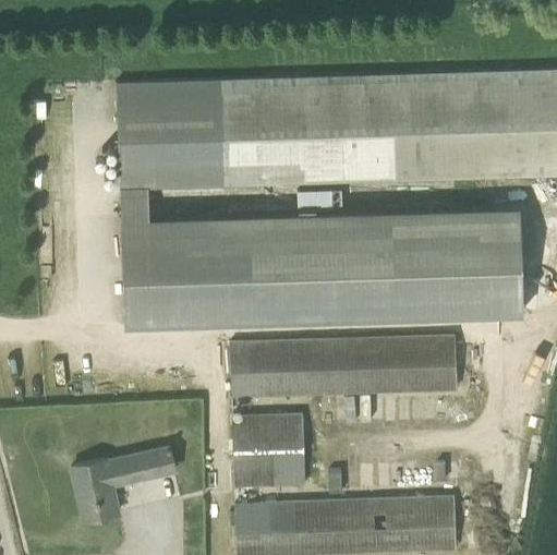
[(556,70),(222,81),(226,185),(242,184),(242,188),(259,188),(259,184),(501,177),(556,173),(556,191),(555,198),(556,198),(556,70)]
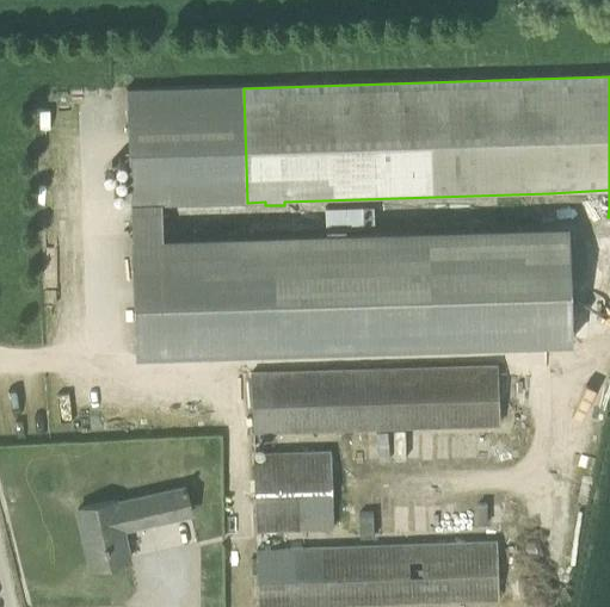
[(244,88),(128,92),(131,206),(162,205),(247,203),(244,88)]
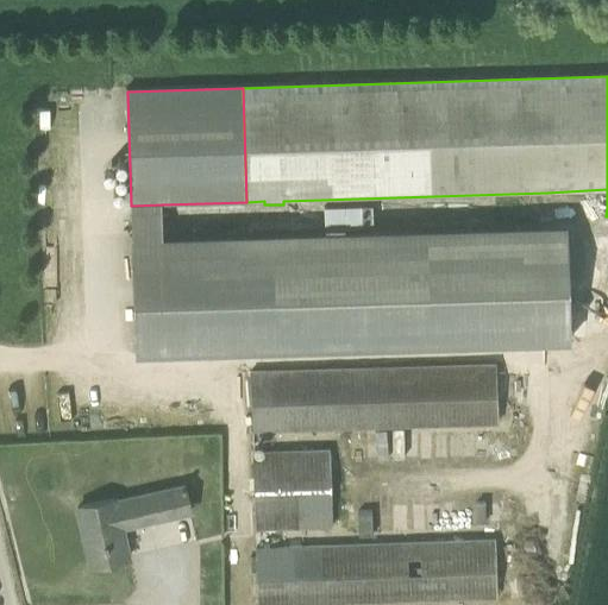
[(326,209),(327,234),(163,239),(162,205),(131,206),(132,206),(132,238),(136,357),(137,357),(137,354),(571,341),(570,288),(585,288),(583,226),(346,233),(346,229),(375,228),(374,207),(326,209)]
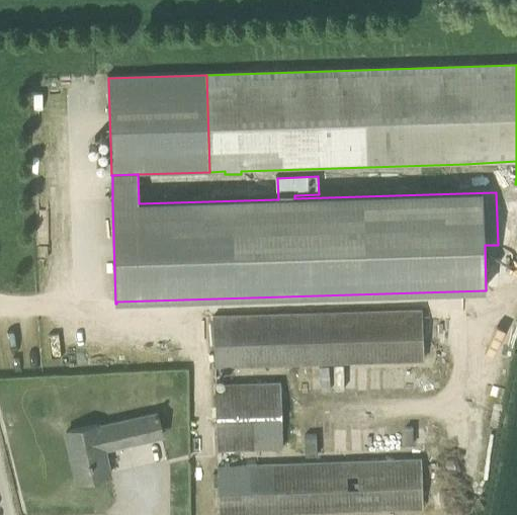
[(423,360),(422,312),(213,319),(216,367),(423,360)]
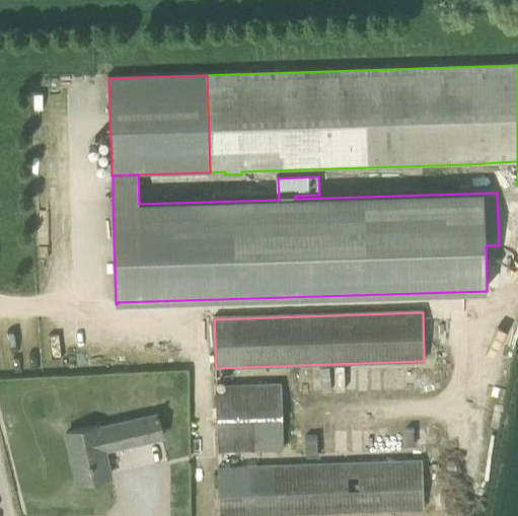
[(418,390),(419,367),(393,366),(392,389),(418,390)]
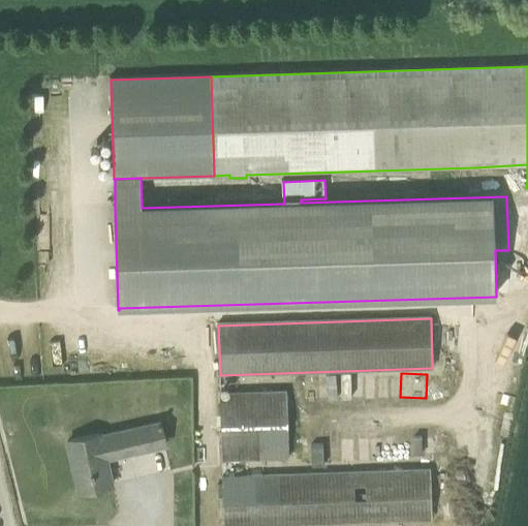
[(288,459),(286,394),(220,396),(222,461),(288,459)]
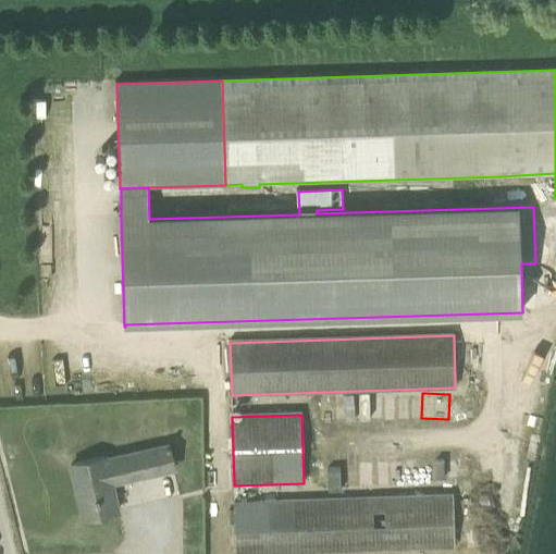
[(107,462),(107,459),(72,467),(85,520),(119,513),(112,485),(176,470),(170,446),(107,462)]
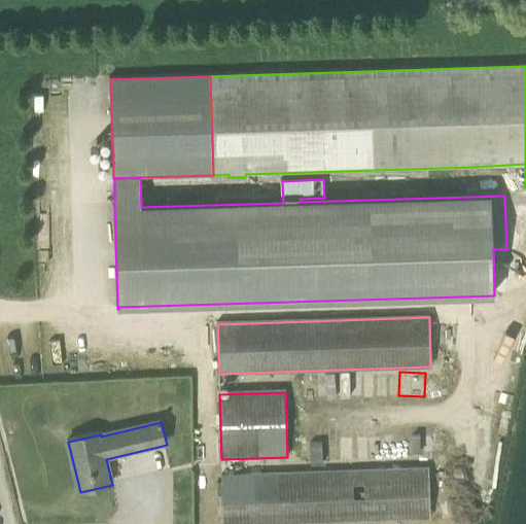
[(430,519),(429,470),(222,478),(223,523),(312,523),(430,519)]
